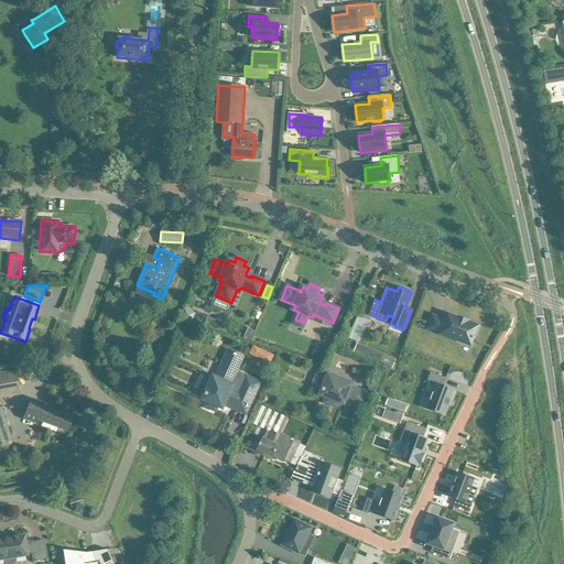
[(185,320),(196,323),(199,314),(188,310),(185,320)]
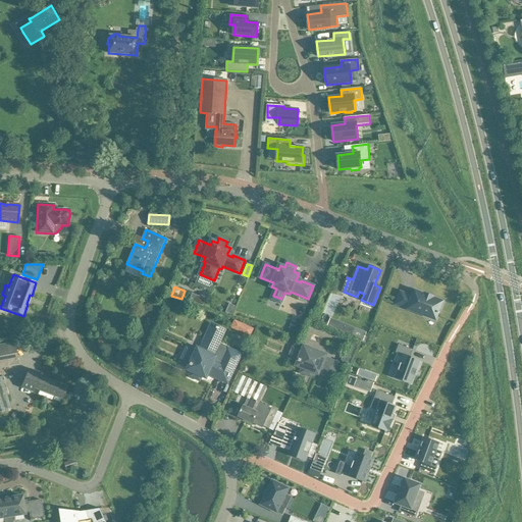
[(444,302),(433,298),(434,297),(424,294),(424,295),(415,291),(413,297),(400,292),(395,305),(436,320),(444,302)]
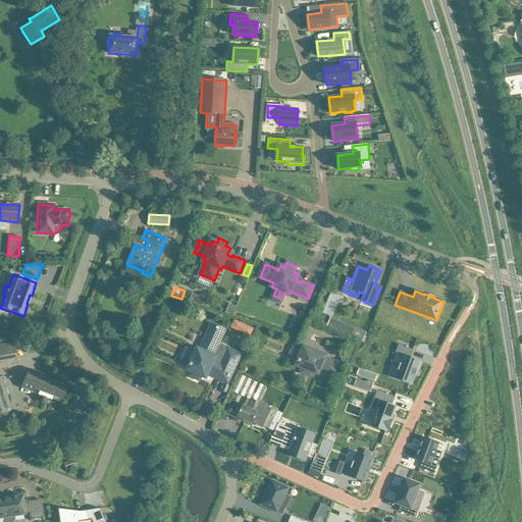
[(231,327),(250,336),(253,328),(235,320),(231,327)]
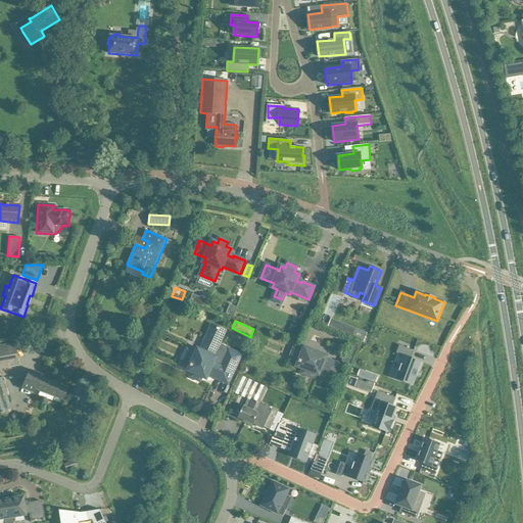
[(343,324),(339,333),(352,338),(355,328),(343,324)]
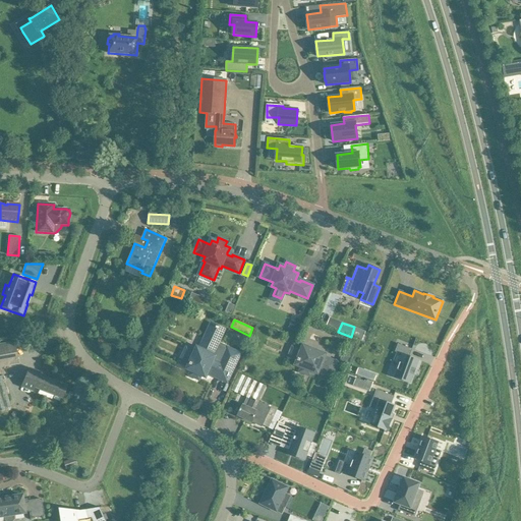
[(233,369),(240,354),(226,348),(225,350),(217,346),(218,344),(206,338),(200,349),(197,348),(195,353),(190,350),(185,361),(190,364),(188,368),(192,371),(190,375),(199,380),(201,374),(206,377),(208,372),(209,371),(214,373),(213,375),(227,382),(233,369)]
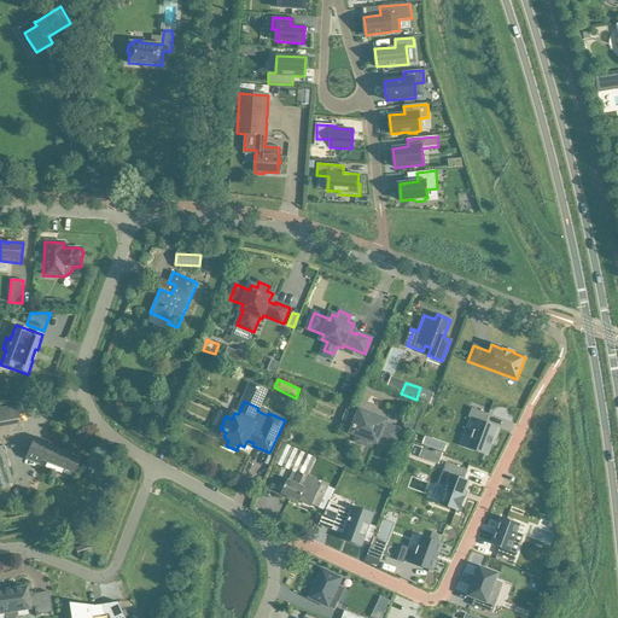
[(0,435),(21,431),(17,407),(0,409),(0,435)]
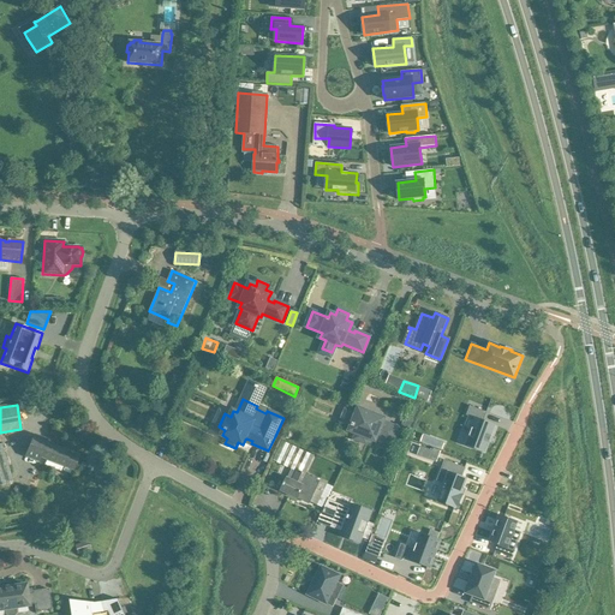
[(475,419),(465,446),(484,453),(488,442),(490,443),(493,436),(491,435),(495,425),(483,422),(487,412),(470,406),(466,416),(475,419)]
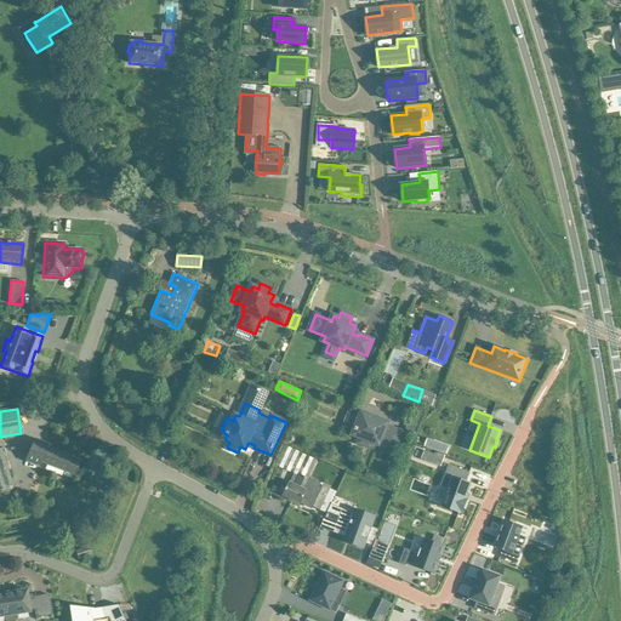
[(386,426),(387,423),(379,420),(380,419),(370,415),(370,416),(362,414),(359,419),(353,416),(349,427),(355,429),(353,436),(362,438),(359,443),(369,446),(371,442),(379,445),(380,442),(397,448),(403,433),(386,426)]
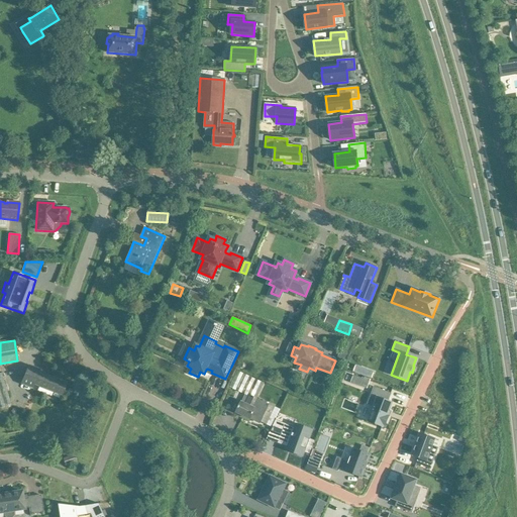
[(356,366),(354,372),(366,377),(368,371),(356,366)]
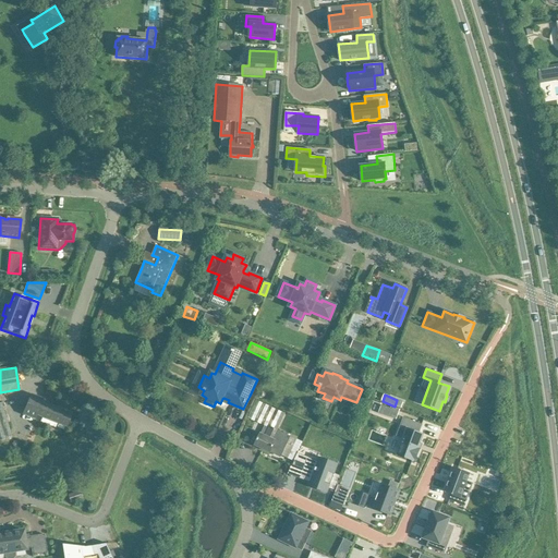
[(71,413),(65,411),(67,410),(63,409),(62,410),(41,402),(43,400),(31,396),(23,414),(35,419),(36,414),(65,426),(71,413)]
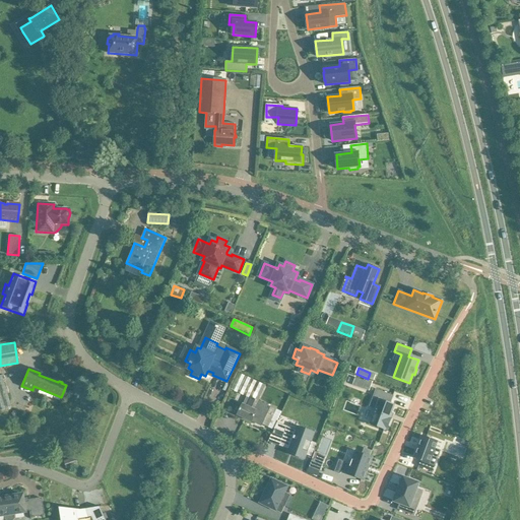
[(1,376),(0,376),(0,410),(11,407),(1,376)]
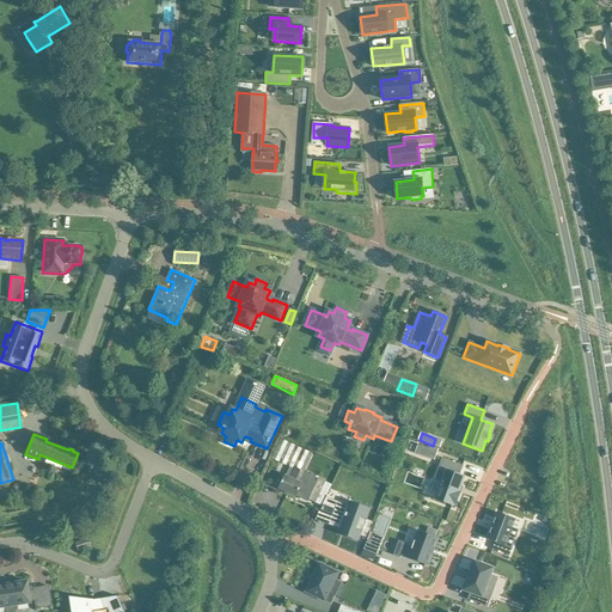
[(439,450),(432,447),(432,448),(428,459),(435,461),(439,450)]
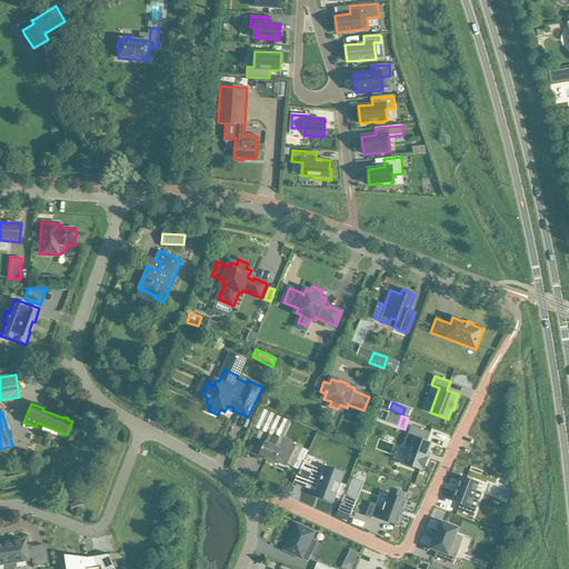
[(411,426),(405,445),(411,447),(405,463),(421,470),(421,469),(423,469),(428,458),(426,457),(431,443),(427,441),(430,433),(411,426)]
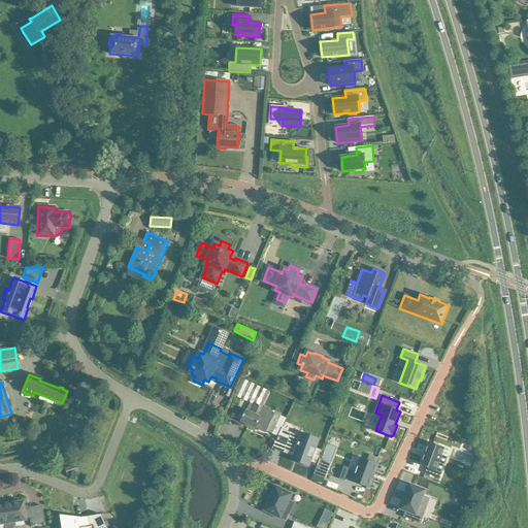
[(286,419),(271,410),(255,403),(255,404),(251,403),(246,410),(245,410),(240,422),(256,428),(257,427),(278,437),(286,419)]
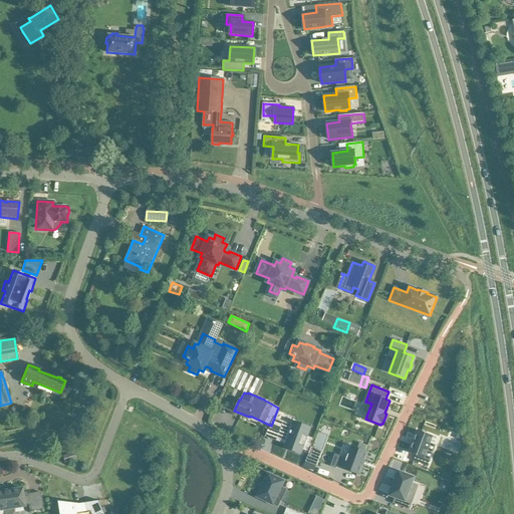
[(283,422),(276,441),(292,446),(290,450),(301,454),(302,450),(308,452),(313,438),(308,436),(310,428),(294,423),(293,426),(283,422)]
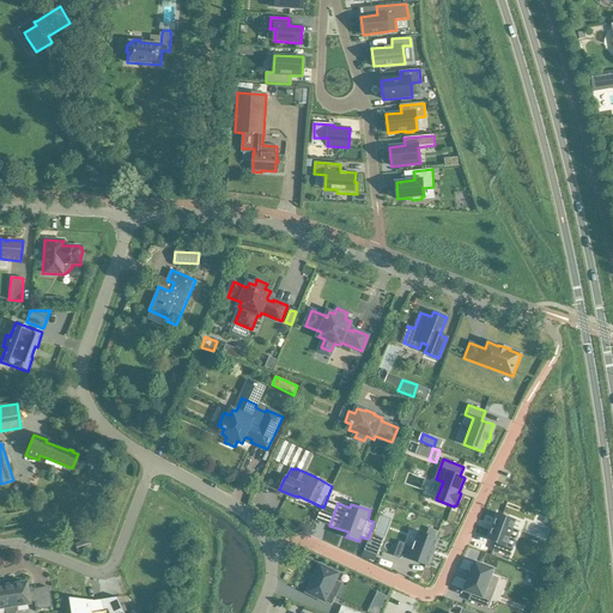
[(498,514),(489,540),(496,542),(493,550),(510,557),(513,548),(507,546),(516,520),(498,514)]
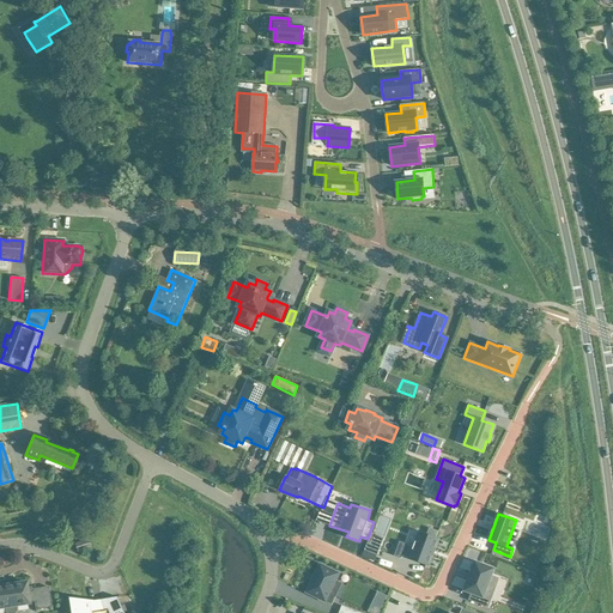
[(400,541),(394,556),(401,559),(402,556),(410,558),(410,559),(429,566),(438,539),(436,539),(438,532),(430,528),(428,535),(419,532),(413,547),(407,545),(407,544),(400,541)]
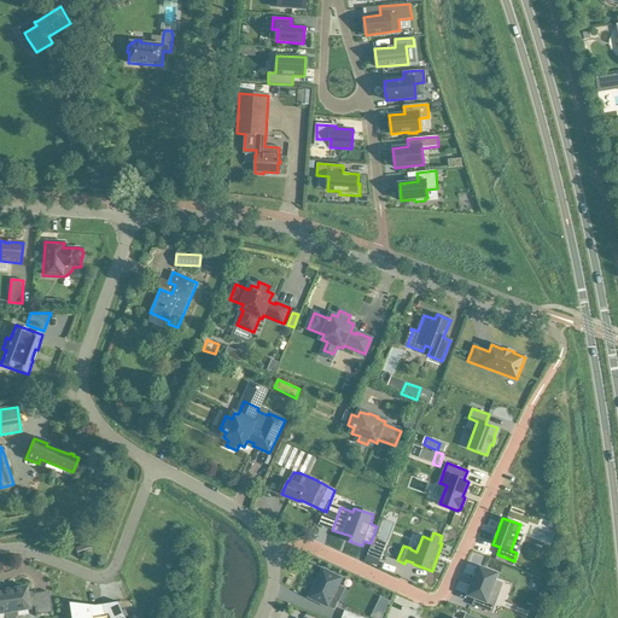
[(368,555),(382,560),(384,552),(371,547),(368,555)]
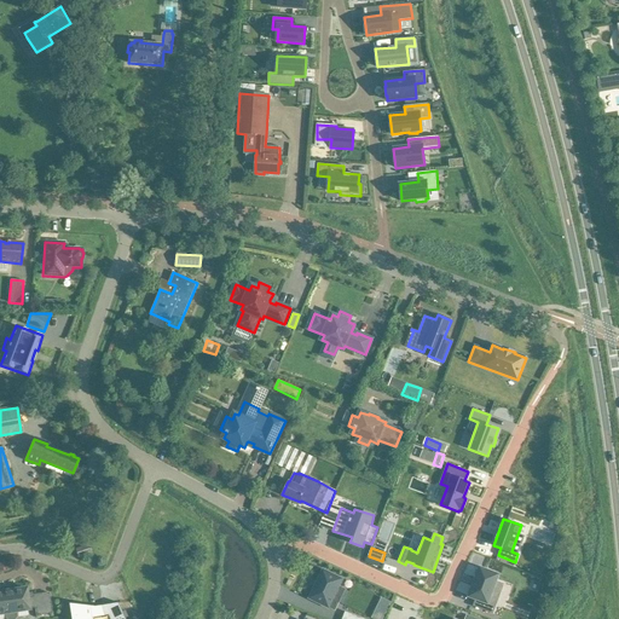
[(473,586),(469,597),(475,600),(473,606),(490,613),(493,606),(489,603),(498,574),(480,567),(475,578),(478,579),(475,588),(473,586)]
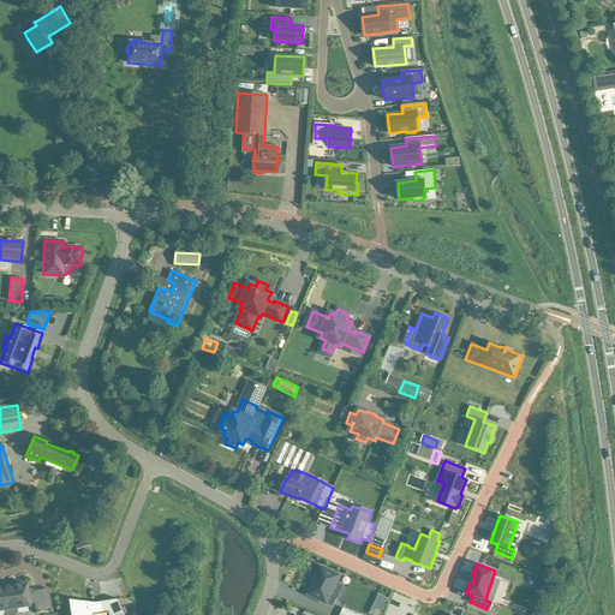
[(330,596),(340,575),(321,566),(308,595),(333,607),(336,599),(330,596)]
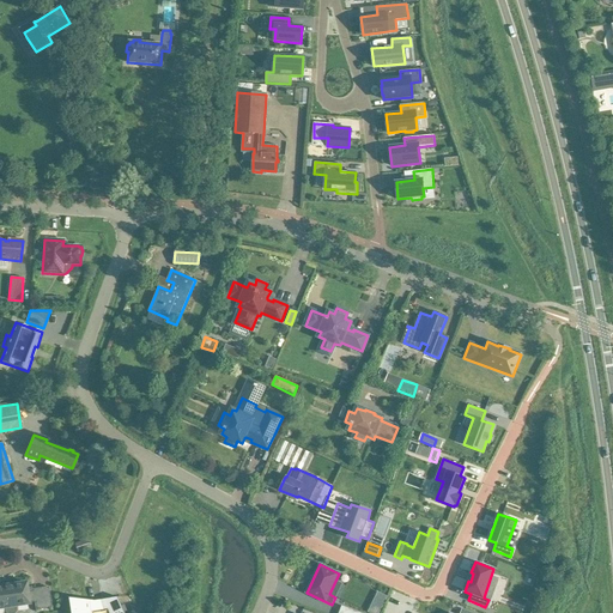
[(48,587),(35,589),(32,589),(32,590),(26,592),(25,583),(11,584),(11,583),(12,583),(12,582),(1,584),(2,584),(2,587),(0,586),(0,607),(5,607),(5,612),(14,612),(17,611),(16,606),(29,604),(29,602),(34,602),(36,610),(52,607),(48,587)]
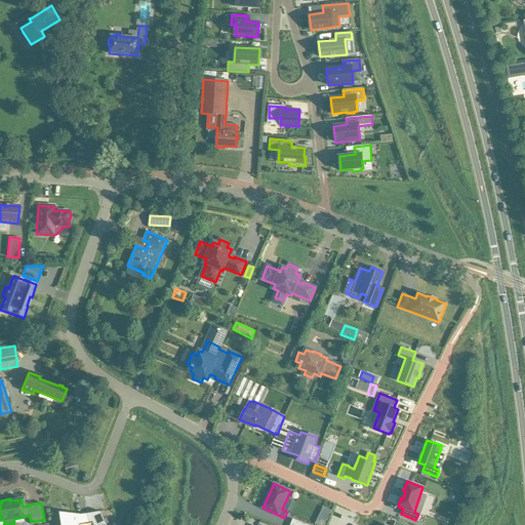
[(331,511),(324,508),(320,516),(327,520),(331,511)]
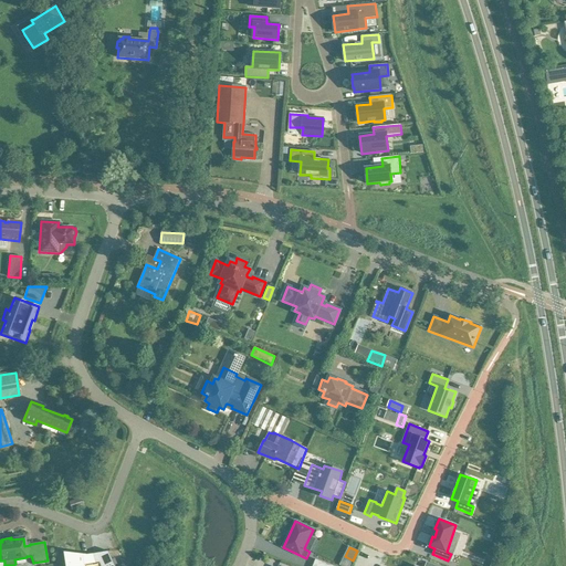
[(102,565),(115,565),(109,552),(87,555),(64,552),(66,565),(84,565),(85,564),(100,562),(102,565)]
